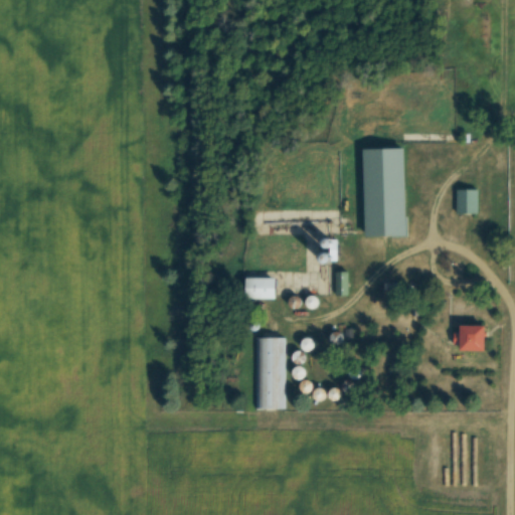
[(405,148),(363,149),(365,236),(406,235),(405,148)]
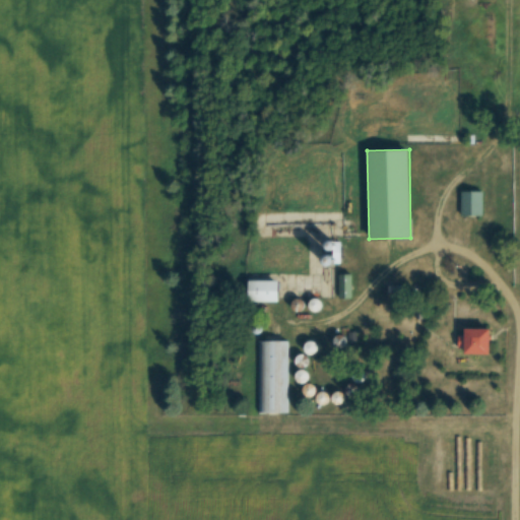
[(461,216),(482,216),(482,191),(461,191),(461,216)]
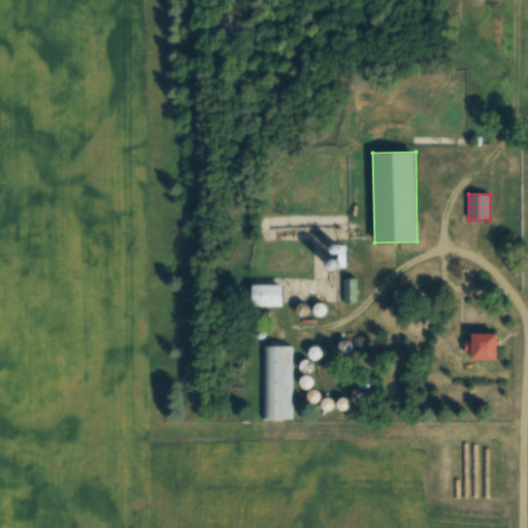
[(284,285),(253,285),(253,306),(284,306),(284,285)]
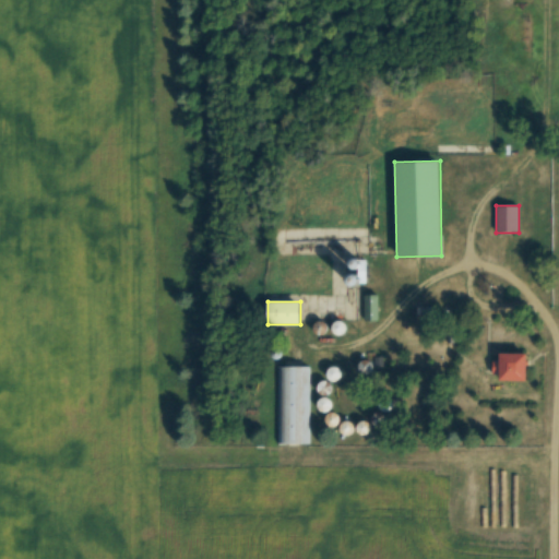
[(528,353),(499,353),(499,381),(528,381),(528,353)]
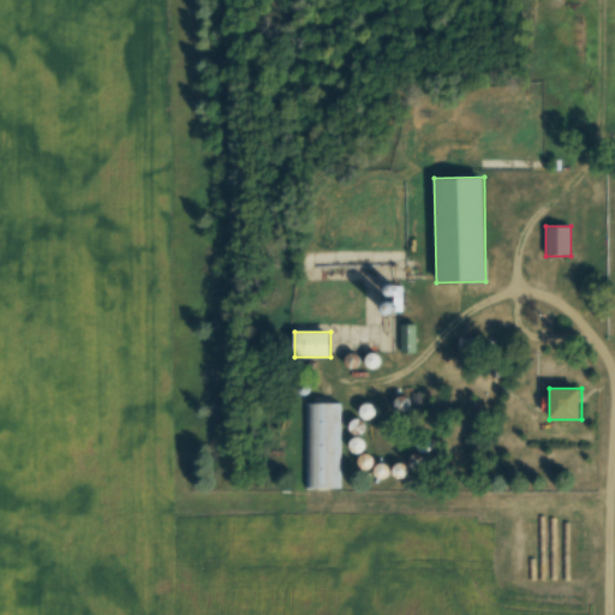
[(339,404),(306,404),(306,490),(339,490),(339,404)]
